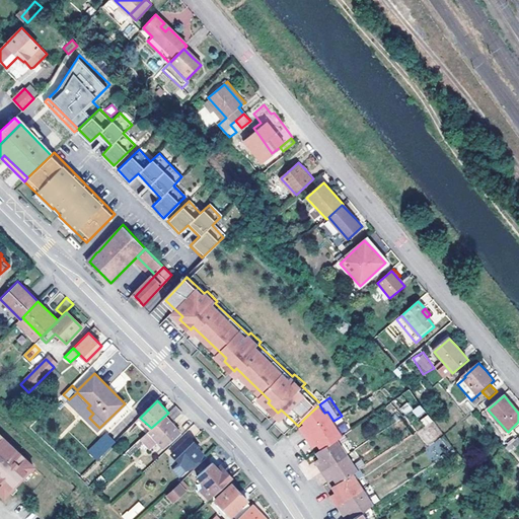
[(404,415),(412,409),(406,402),(399,409),(404,415)]
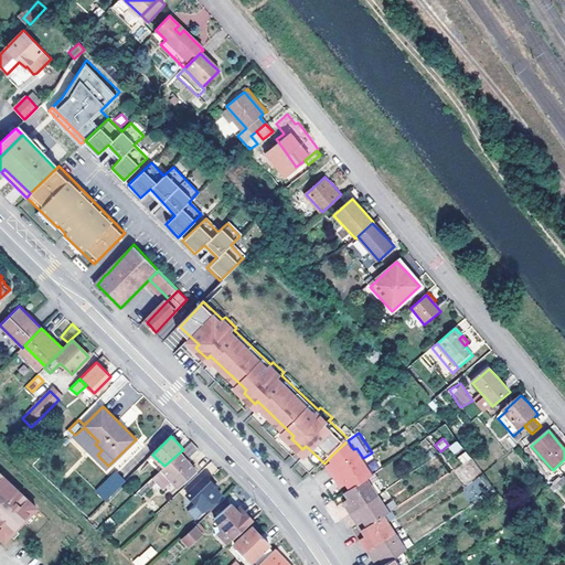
[(353,449),(348,440),(331,456),(336,461),(330,466),(337,476),(363,458),(356,448),(353,449)]
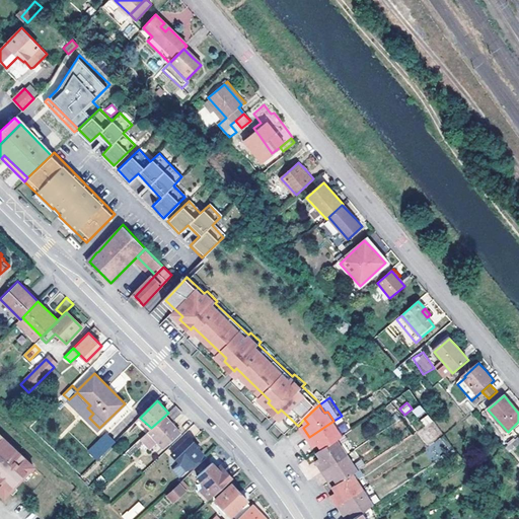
[(417,418),(425,413),(421,404),(413,410),(417,418)]
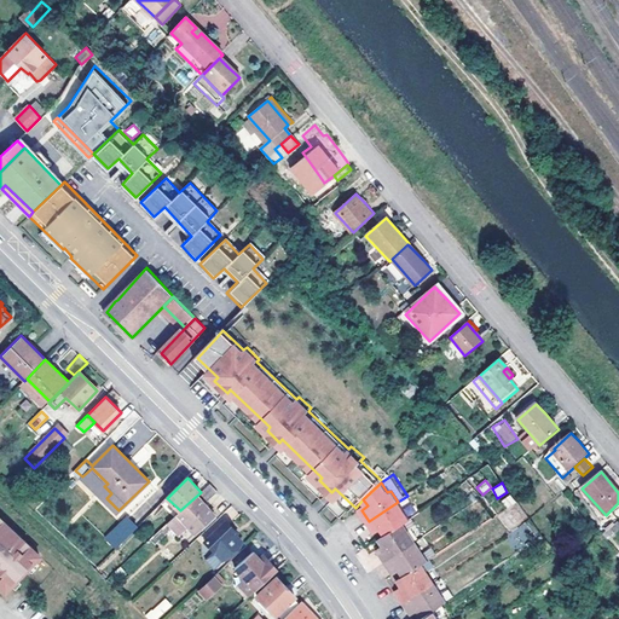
[(219,492),(210,484),(179,514),(178,513),(167,524),(172,528),(178,534),(189,525),(197,532),(217,515),(206,504),(219,492)]
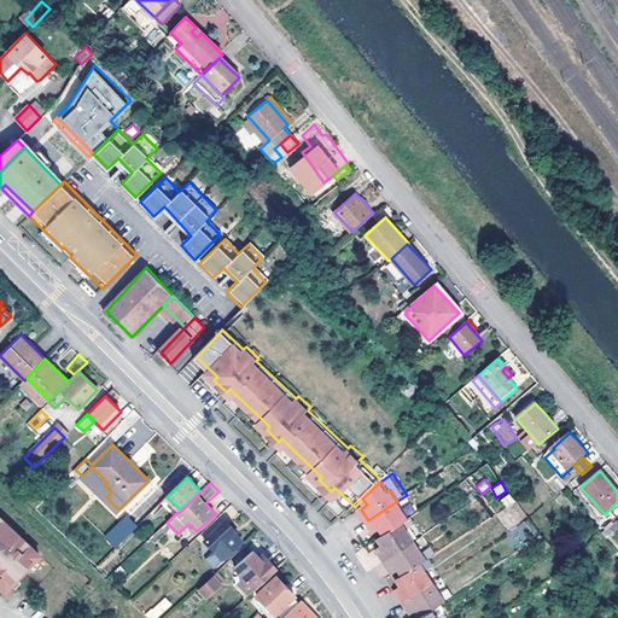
[(506,508),(516,502),(509,494),(501,500),(506,508)]
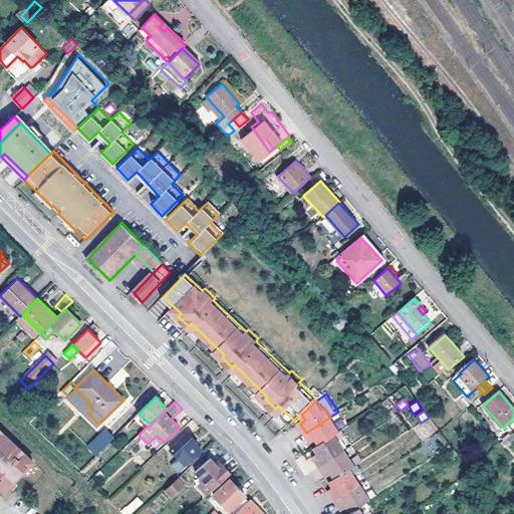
[(336,426),(330,417),(306,433),(313,443),(318,440),(321,445),(337,434),(341,432),(338,426),(336,426)]
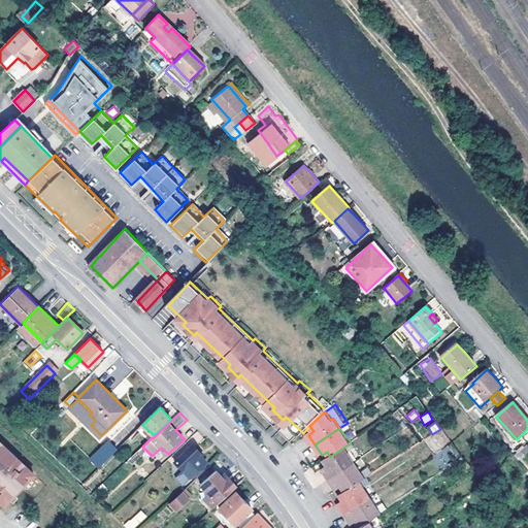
[(35,473),(0,440),(0,501),(4,506),(14,495),(17,496),(27,486),(25,484),(35,473)]
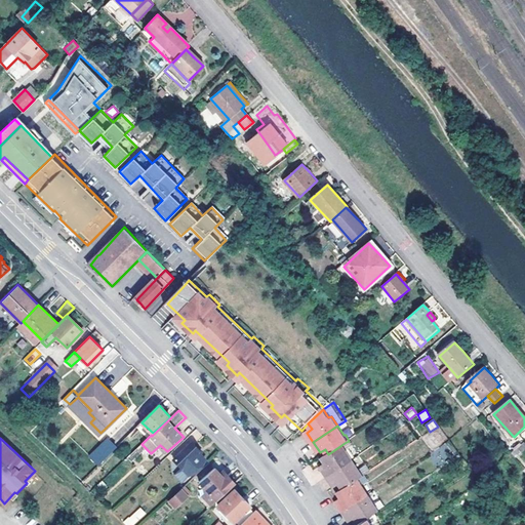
[(99,465),(117,447),(108,439),(91,456),(99,465)]
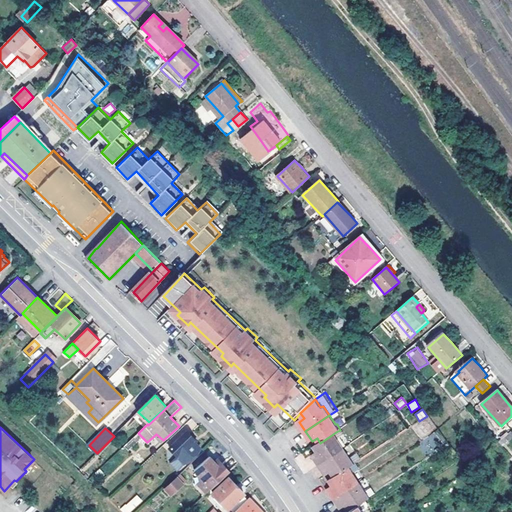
[(504,446),(511,439),(511,429),(499,441),(504,446)]
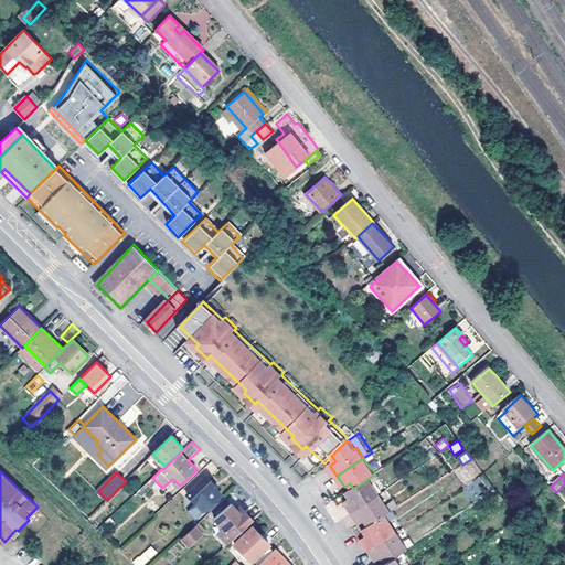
[(204,511),(222,496),(213,487),(214,486),(206,477),(188,493),(204,511)]
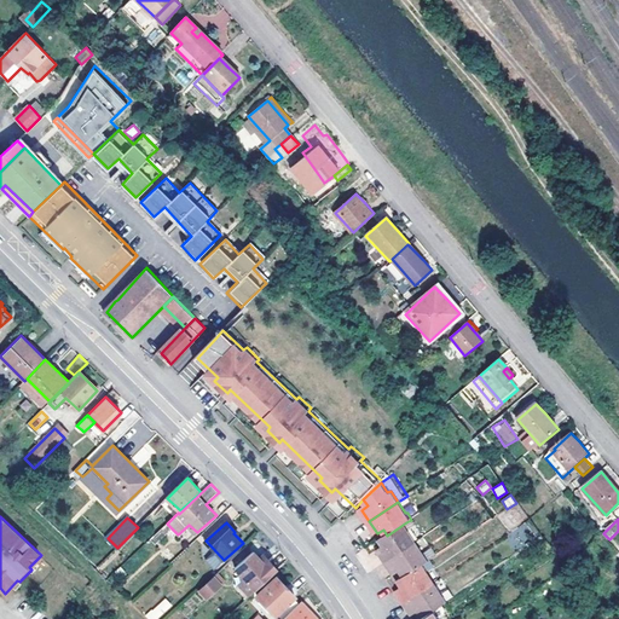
[(411,530),(406,522),(387,536),(381,541),(385,545),(380,550),(388,562),(416,543),(409,531),(411,530)]
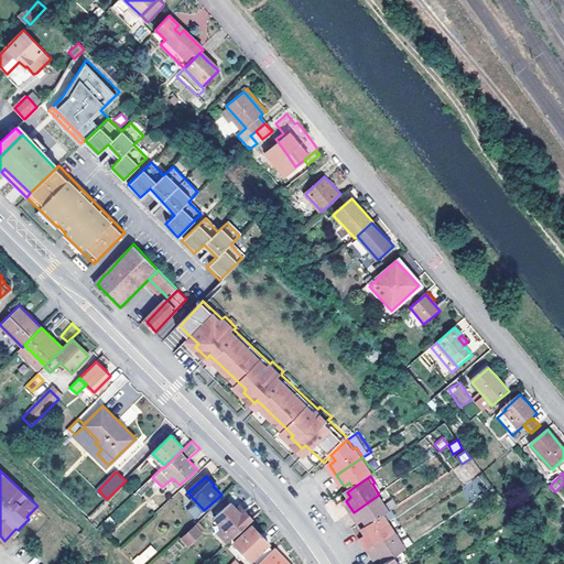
[(143,494),(156,481),(152,477),(139,490),(143,494)]
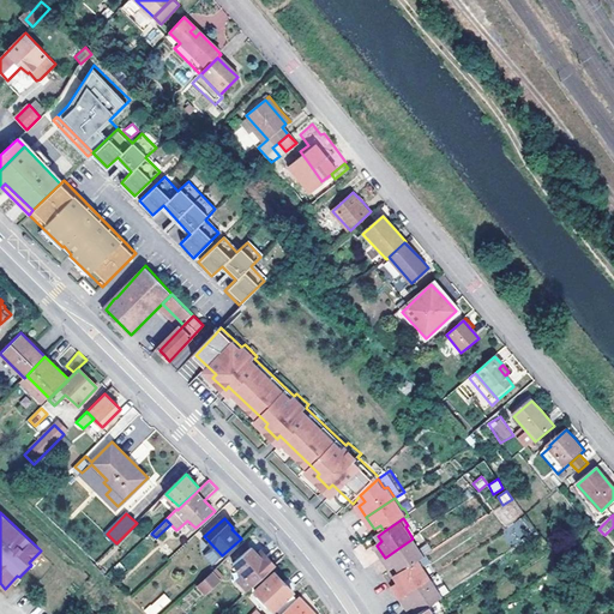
[(421,549),(413,539),(385,558),(393,570),(399,566),(403,572),(421,560),(428,555),(422,548),(421,549)]
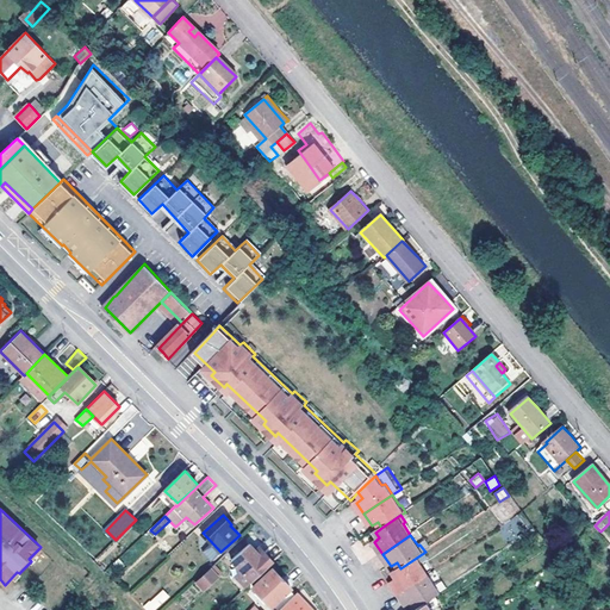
[(242,570),(253,580),(254,582),(274,562),(274,561),(261,548),(257,551),(250,543),(232,559),(238,566),(237,568),(241,571),(242,570)]
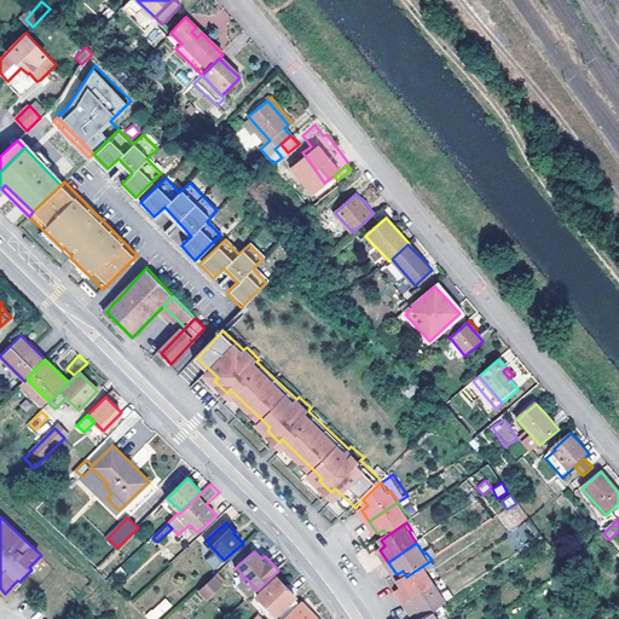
[(429,572),(424,565),(406,577),(399,580),(404,588),(398,591),(405,603),(435,584),(427,573),(429,572)]
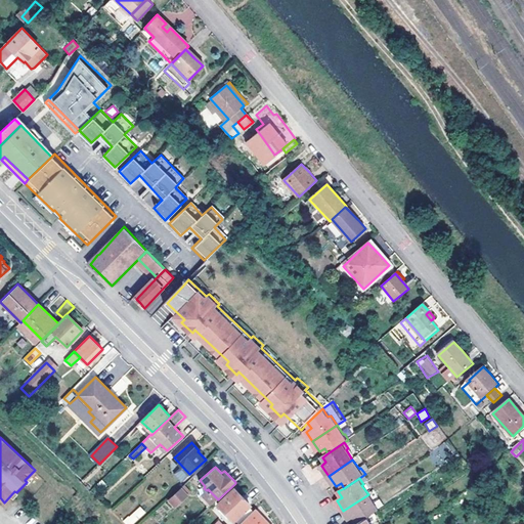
[(187,494),(181,488),(169,500),(175,506),(187,494)]
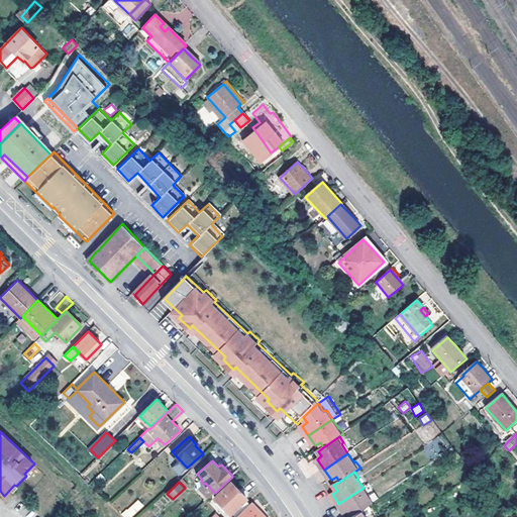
[(245,500),(247,498),(239,490),(232,482),(216,497),(230,514),(232,512),(245,500)]
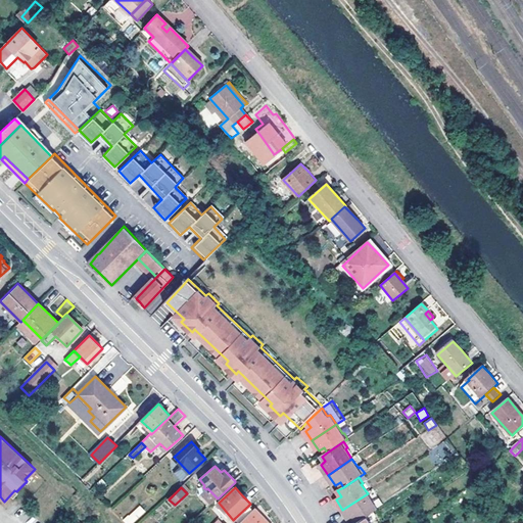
[(374,503),(368,493),(342,510),(349,519),(354,516),(358,522),(365,517),(379,508),(375,503),(374,503)]
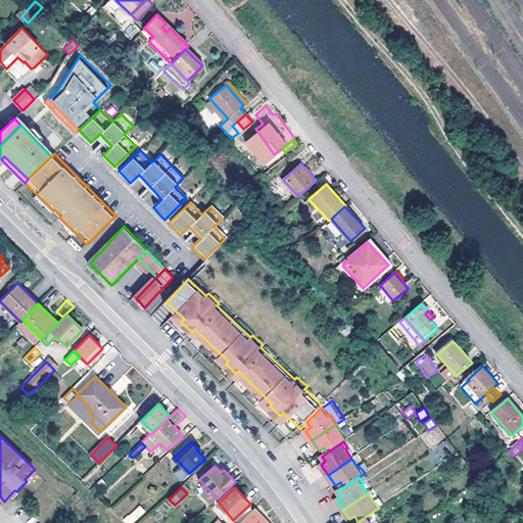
[(140,505),(123,520),(125,522),(133,522),(146,512),(140,505)]
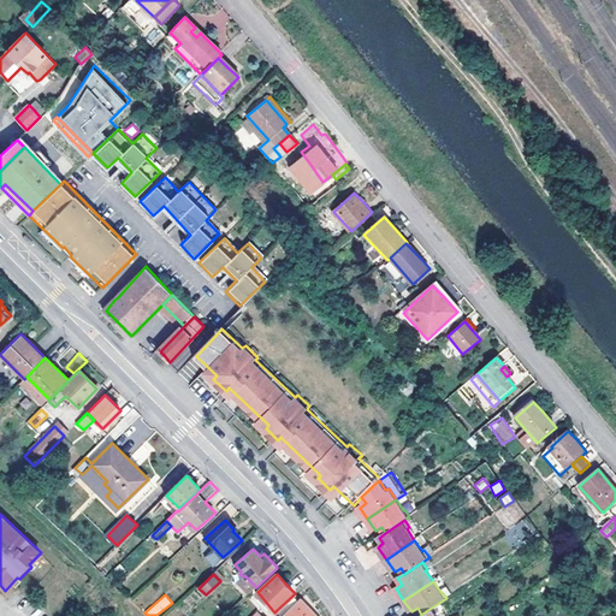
[(282,615),(298,600),(292,596),(277,610),(282,615)]
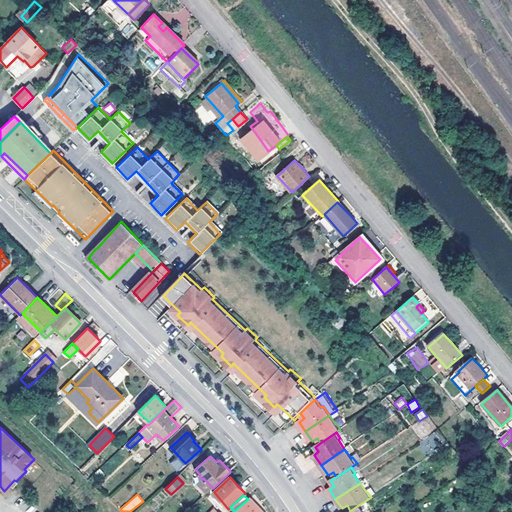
[(250,498),(248,499),(234,511),(262,511),(258,507),(250,498)]
